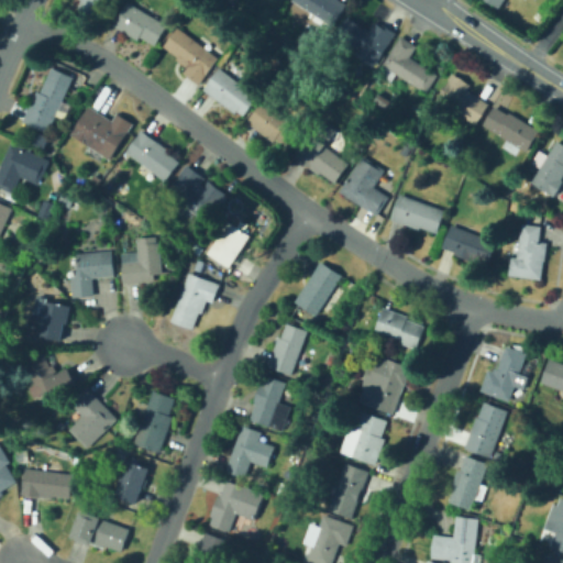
[(100,17),(79,7),(81,0),(108,0),(108,2),(100,17)]
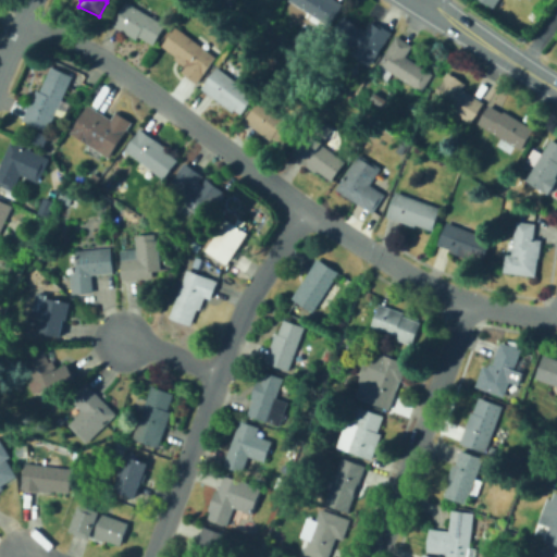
[(330,25),(321,20),(318,24),(306,16),(309,12),(289,0),(338,0),(344,3),(330,25)]
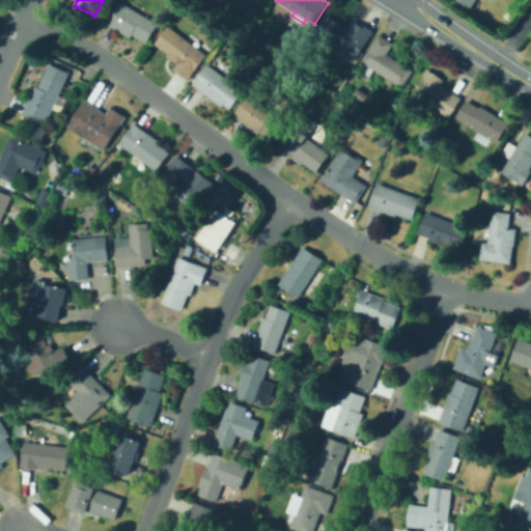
[(147,43),(133,34),(130,37),(108,24),(120,1),(159,24),(147,43)]
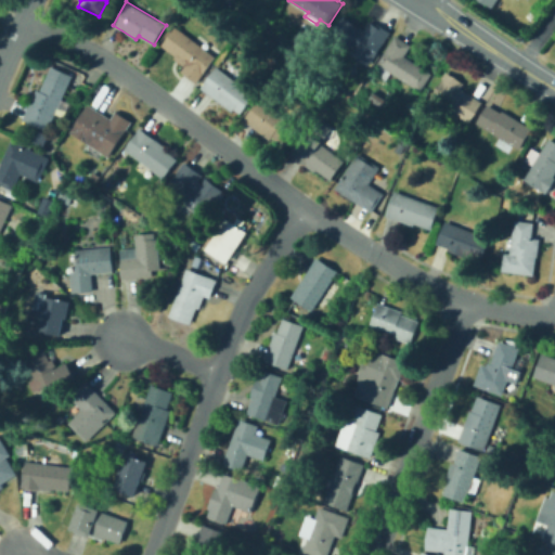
[(344,15),(370,31),(376,22),(391,31),(373,60),(332,34),(344,15)]
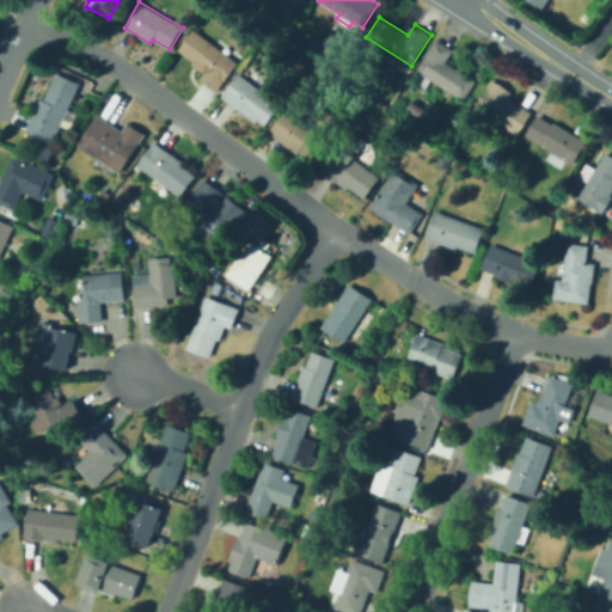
[(216,91),(200,79),(204,73),(193,65),(194,61),(178,50),(195,29),(238,62),(216,91)]
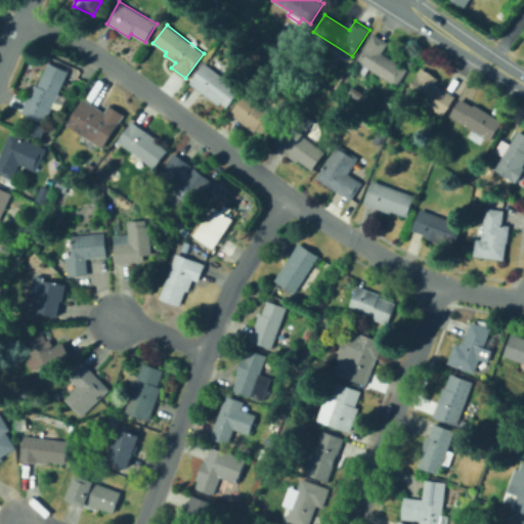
[(382,52),(407,69),(397,85),(369,68),(364,76),(355,70),(360,61),(357,59),(374,34),(389,43),(382,52)]
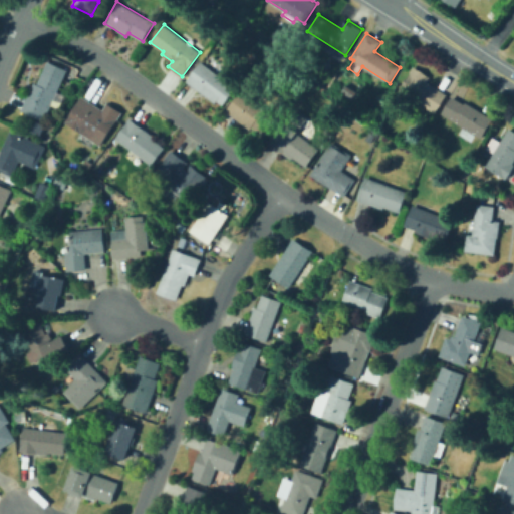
[(223,105),(217,100),(216,103),(187,81),(201,61),(236,88),(223,105)]
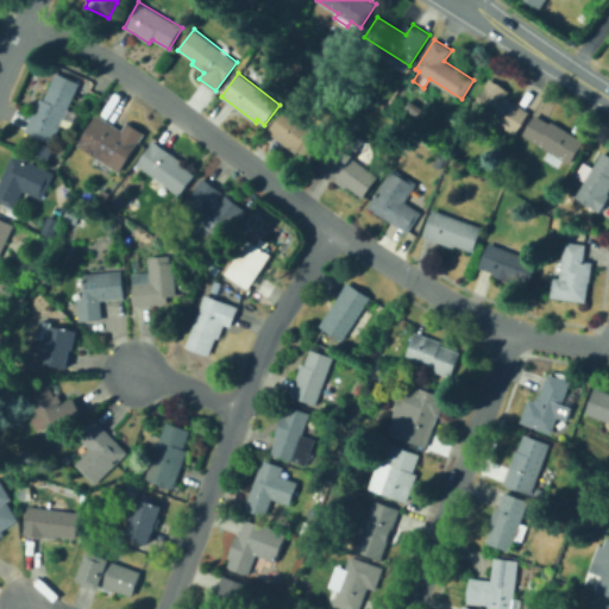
[(531,112),(516,135),(473,107),(487,87),(485,86),(489,79),(509,92),(506,96),(531,112)]
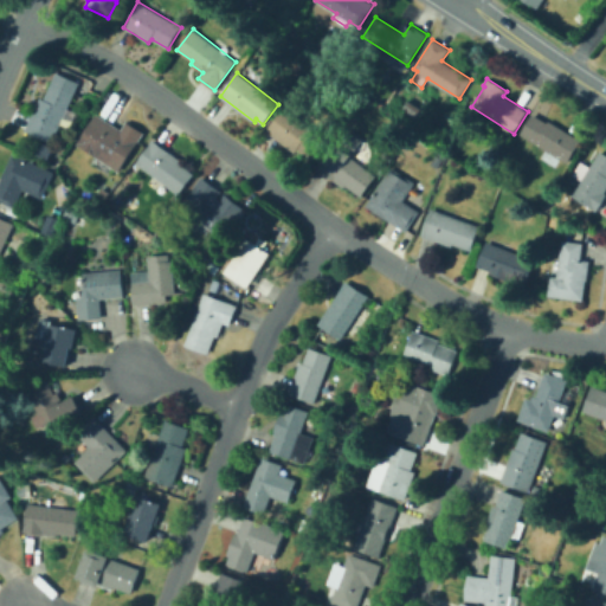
[(76,92),(68,111),(78,117),(72,129),(62,123),(53,143),(25,131),(40,97),(44,98),(52,82),(76,92)]
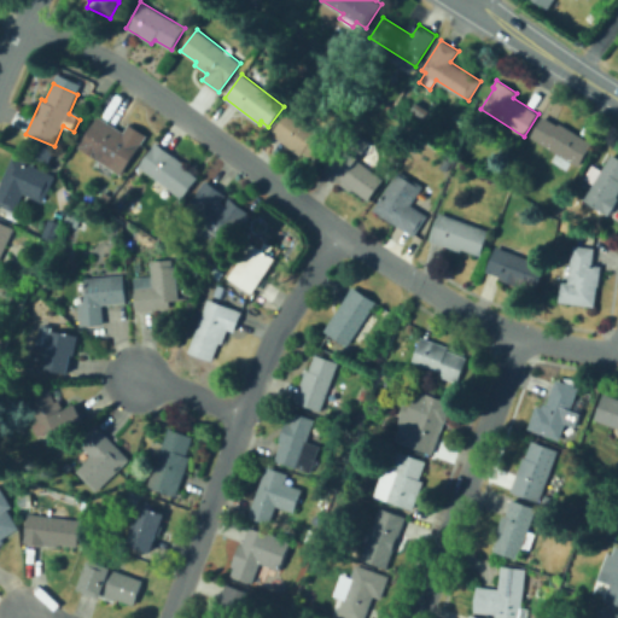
[(394,108),(386,103),(391,97),(397,100),(394,108)]
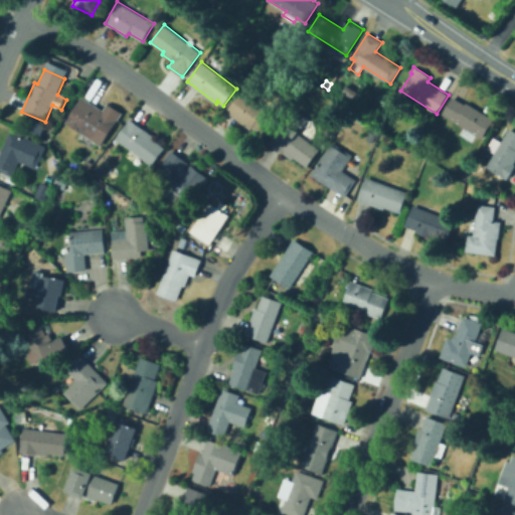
[(358,99),(345,91),(349,83),(362,92),(358,99)]
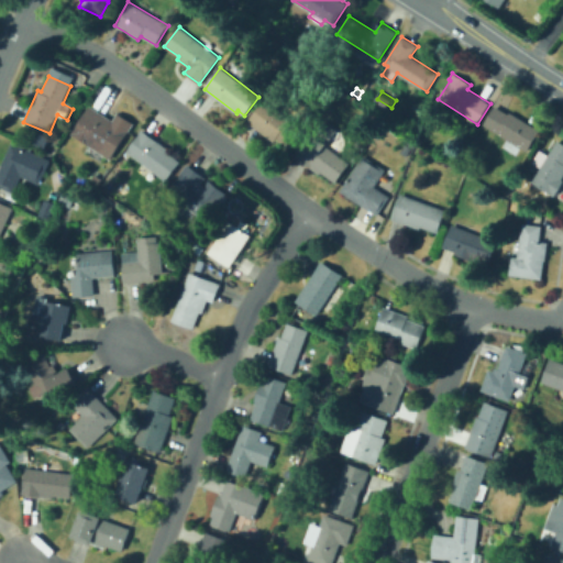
[(290,150),(276,139),(274,141),(247,121),(265,99),(267,101),(275,92),(285,101),(278,110),(305,131),(290,150)]
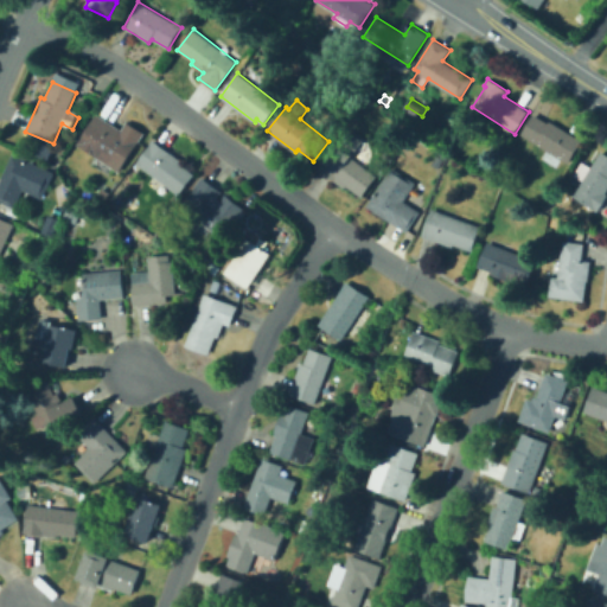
[(120,172),(77,145),(97,113),(122,129),(127,121),(145,133),(120,172)]
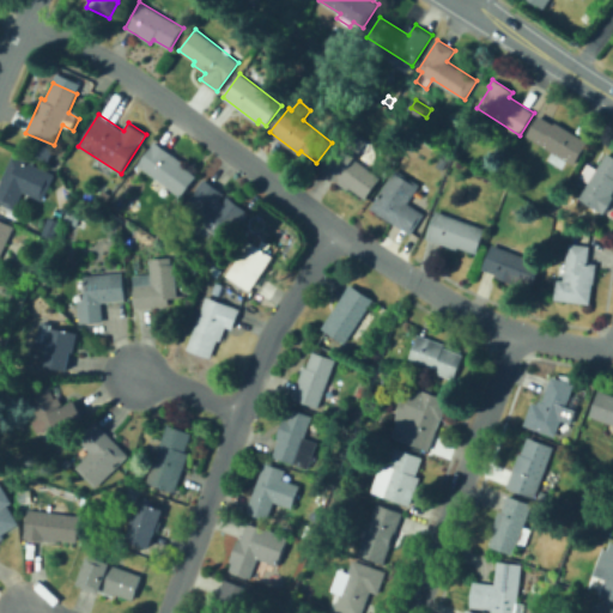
[(540,115),(554,125),(557,121),(589,141),(575,165),(566,161),(562,169),(546,161),(552,151),(527,135),(540,115)]
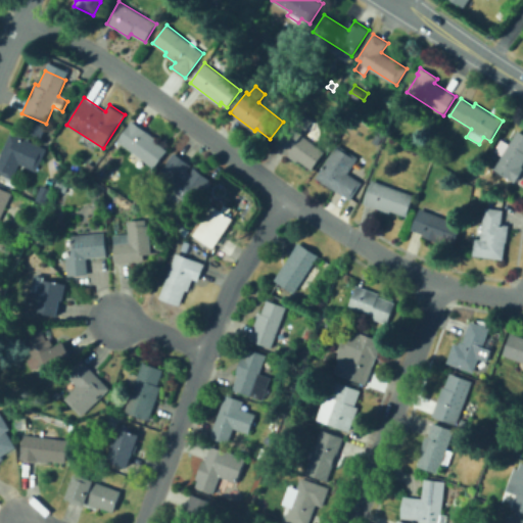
[(312,170),(298,159),(296,161),(273,144),(290,125),(300,111),(313,121),(308,127),(318,134),(312,142),(325,151),(312,170)]
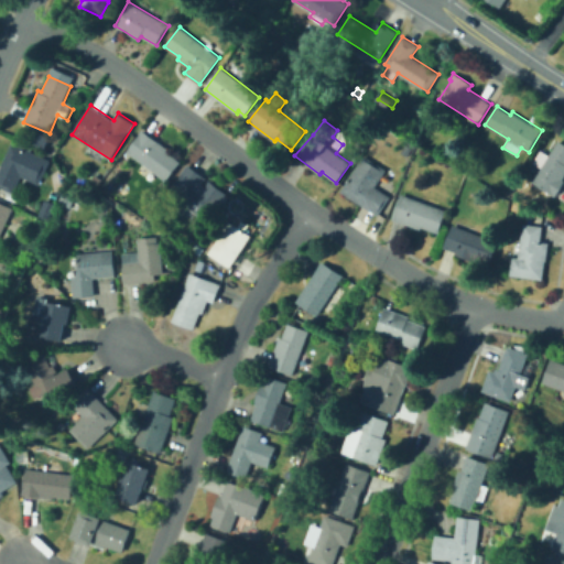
[(167,181),(126,150),(142,128),(169,148),(166,151),(182,162),(167,181)]
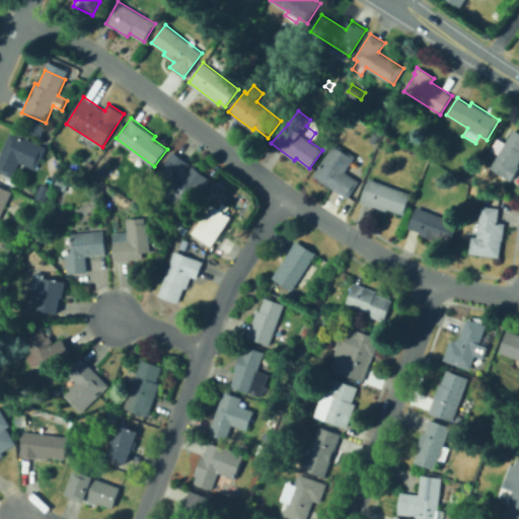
[(344,130),(336,140),(327,134),(335,124),(344,130)]
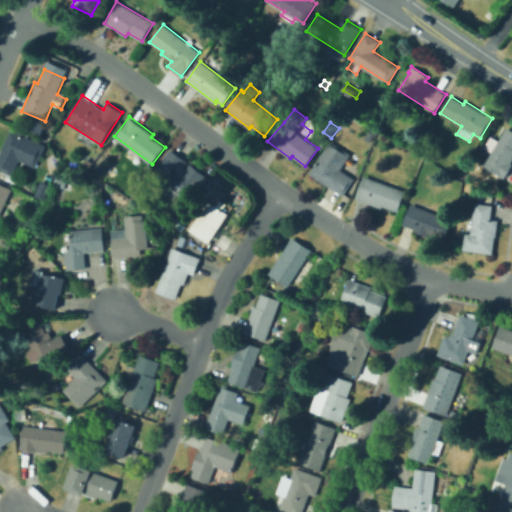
[(421,134),(415,129),(420,123),(426,128),(421,134)]
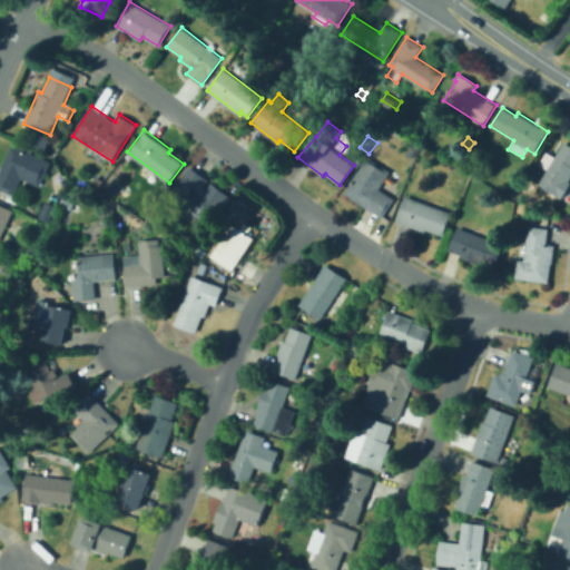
[(420,146),(411,157),(404,154),(410,147),(408,145),(411,139),(420,146)]
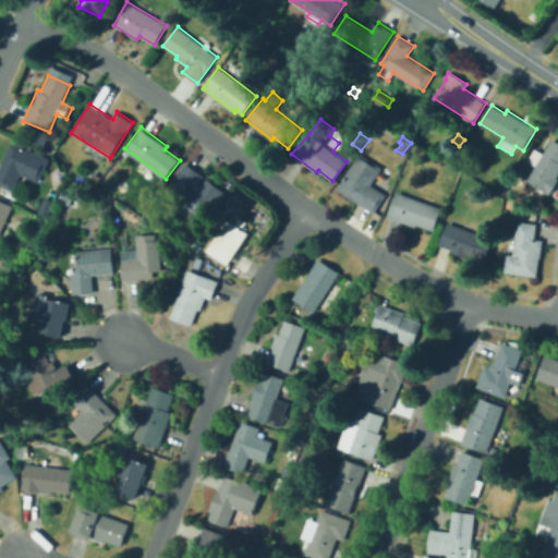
[(557,143),(557,176),(557,178),(557,180),(550,194),(545,191),(528,180),(537,166),(528,160),(535,148),(544,154),(553,140),(557,143)]
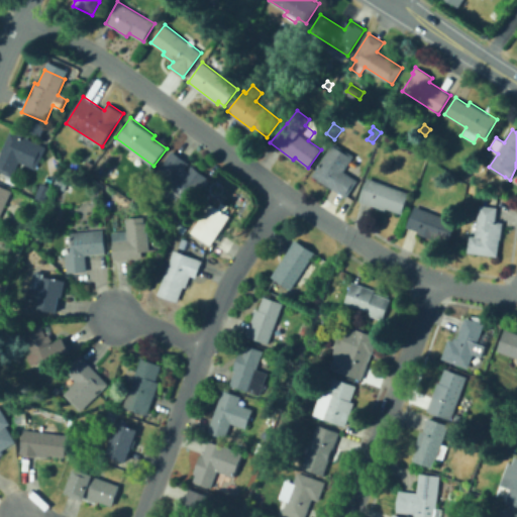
[(12,177),(0,171),(0,154),(11,131),(45,147),(36,169),(20,162),(12,177)]
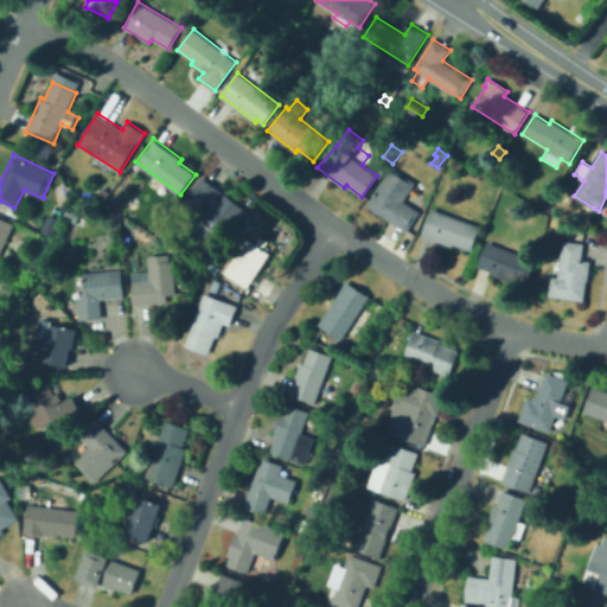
[(385,168),(378,164),(382,158),(389,163),(385,168)]
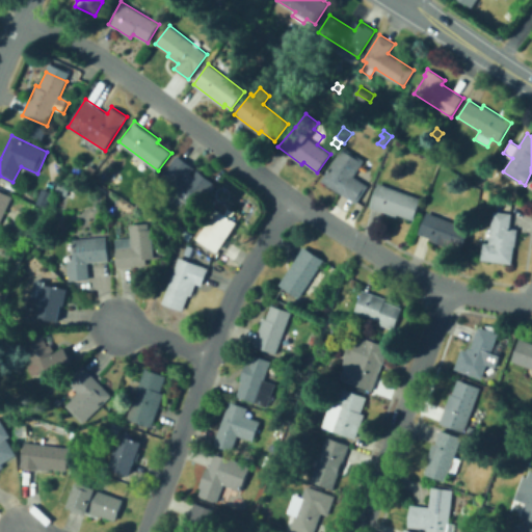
[(357,204),(321,180),(343,147),(364,160),(353,176),(369,185),(357,204)]
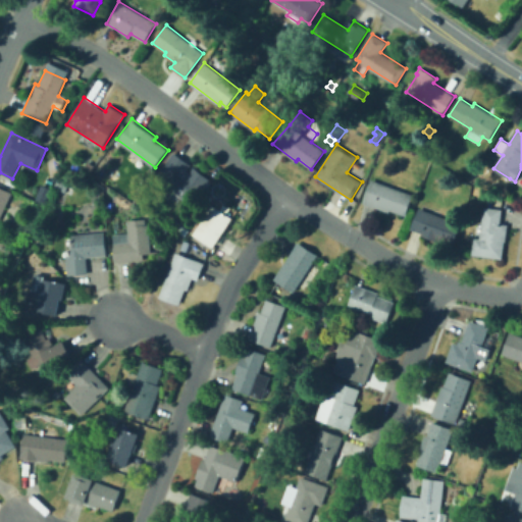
[(190,203),(156,178),(168,163),(166,161),(173,152),(191,165),(187,170),(190,173),(195,167),(210,179),(204,188),(202,187),(190,203)]
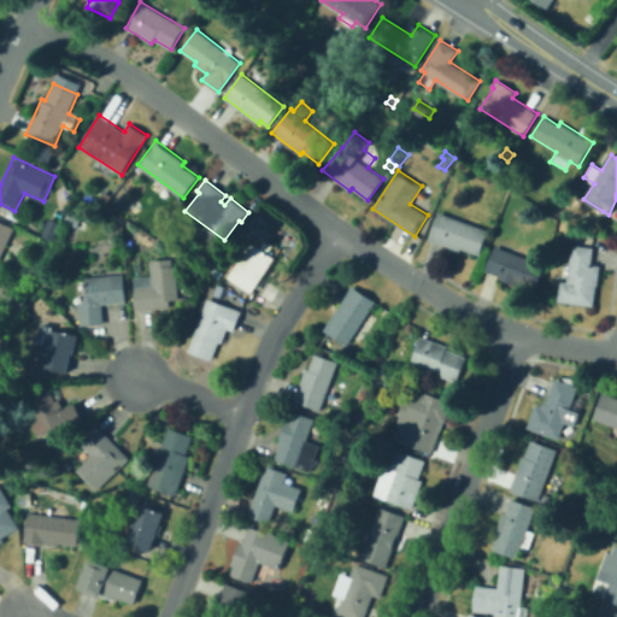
[(77,228),(64,222),(70,211),(82,217),(77,228)]
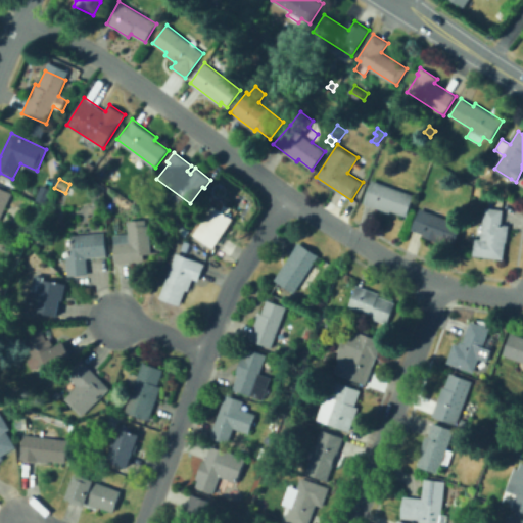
[(415,195),(408,217),(391,210),(390,212),(364,203),(373,180),(415,195)]
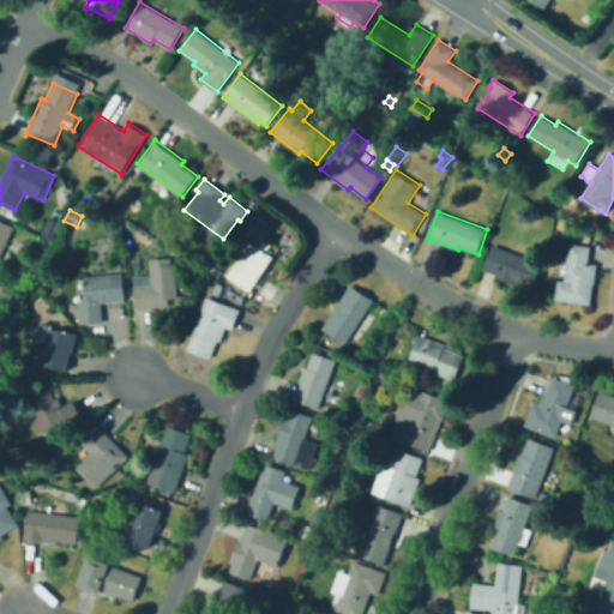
[(54,240),(43,235),(50,217),(62,222),(55,238),(54,240)]
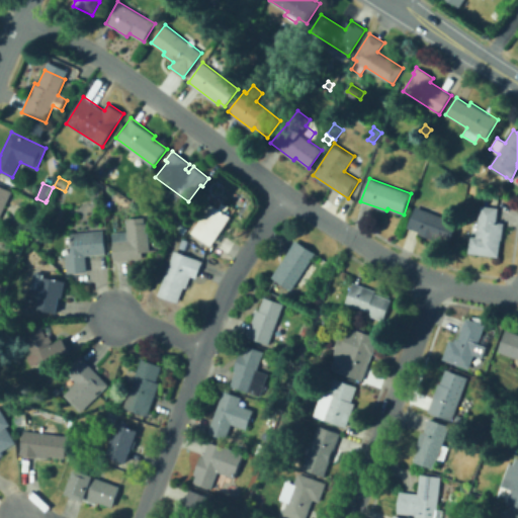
[(0,218),(0,184),(12,190),(0,218)]
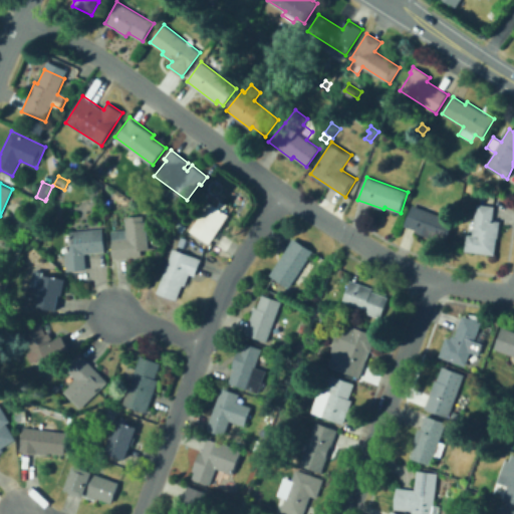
[(475,194),(467,192),(469,185),(477,187),(475,194)]
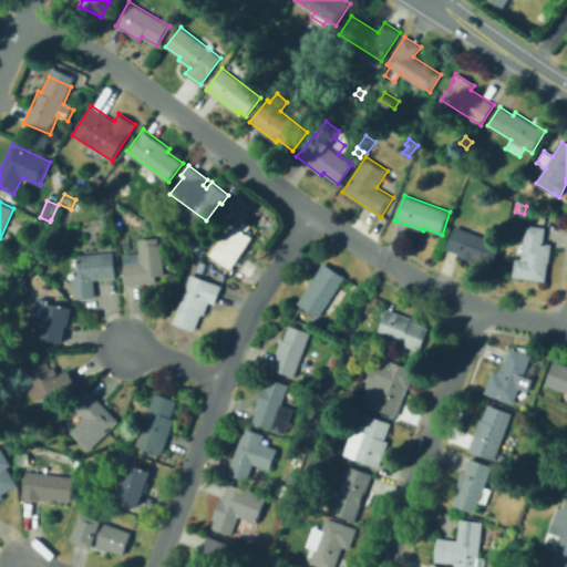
[(460,222),(482,229),(480,235),(501,244),(492,266),(476,260),(475,261),(457,255),(459,254),(446,249),(455,226),(457,227),(460,222)]
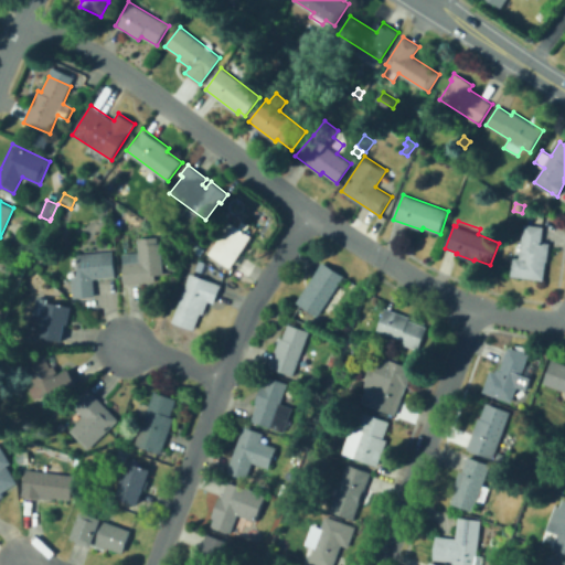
[(233,268),(211,254),(231,222),(253,236),(233,268)]
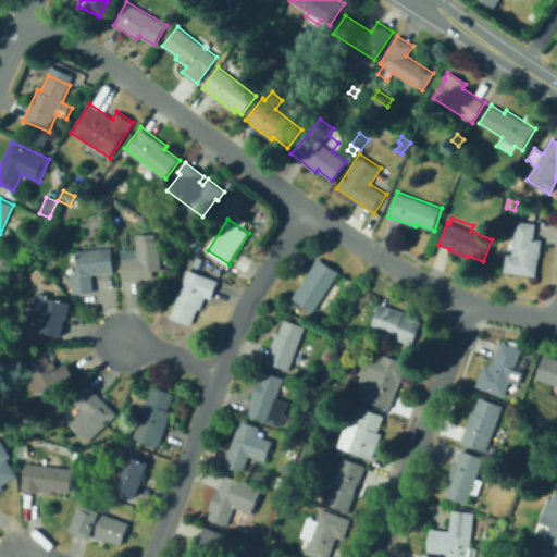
[(543,238),(540,258),(539,258),(536,276),(504,272),(507,254),(512,255),(517,221),(536,223),(534,237),(543,238)]
